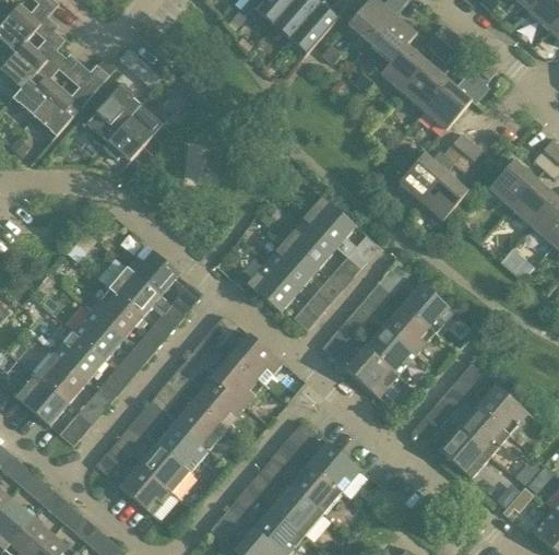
[(0,24),(0,37),(14,50),(15,51),(26,38),(27,39),(59,2),(56,0),(40,0),(30,12),(20,2),(0,24)]
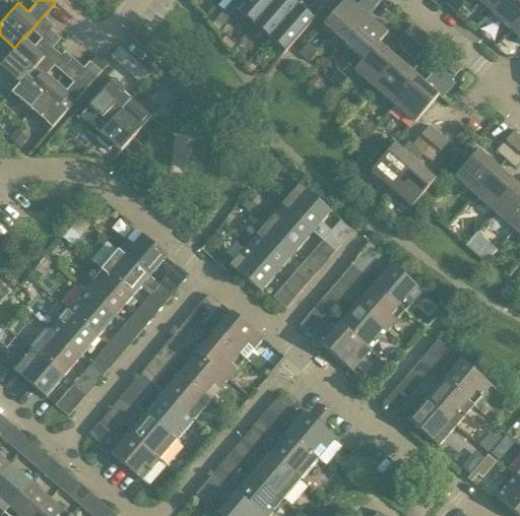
[(254,22),(273,0),(245,0),(238,8),(254,22)]
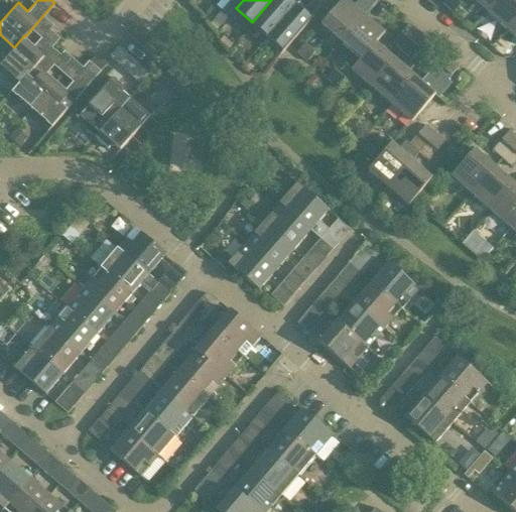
[(271,0),(252,22),(268,35),(295,4),(290,0),(271,0)]
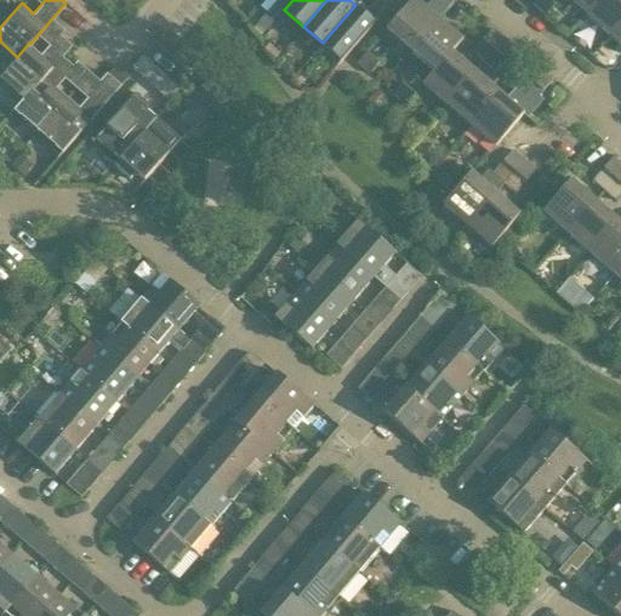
[(377,16),(387,4),(382,0),(371,0),(362,11),(355,5),(323,43),(340,58),(377,16)]
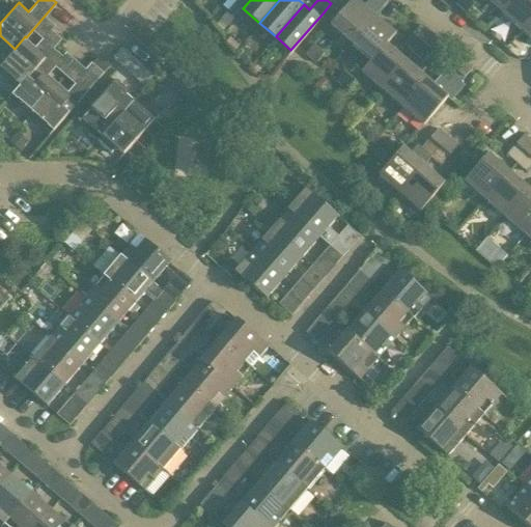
[(351,42),(374,12),(360,0),(348,0),(329,23),(351,42)]
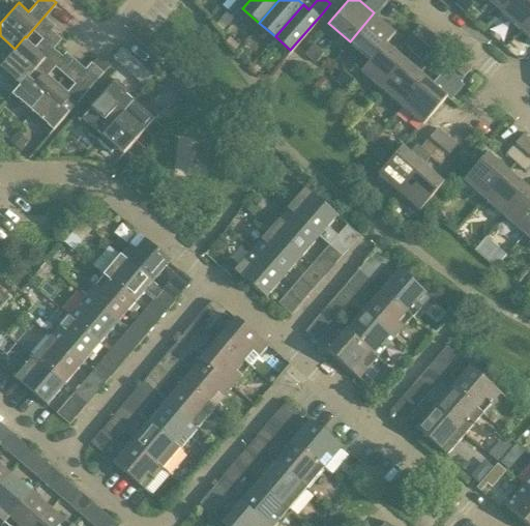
[(454,0),(453,1),(464,10),(472,1),(471,0),(454,0)]
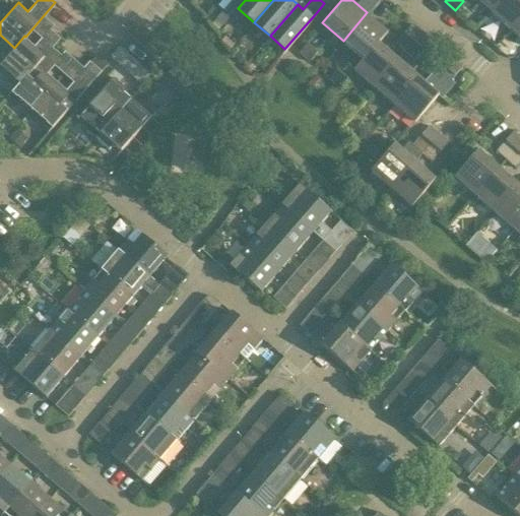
[(478,0),(491,10),(500,0),(478,0)]
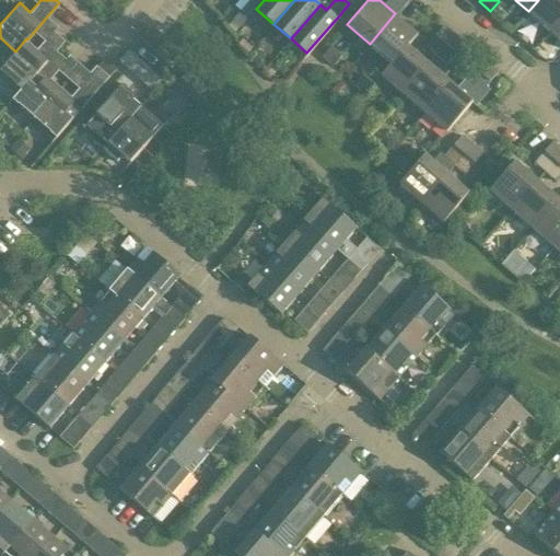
[(559,16),(559,0),(538,0),(528,11),(549,30),(559,16)]
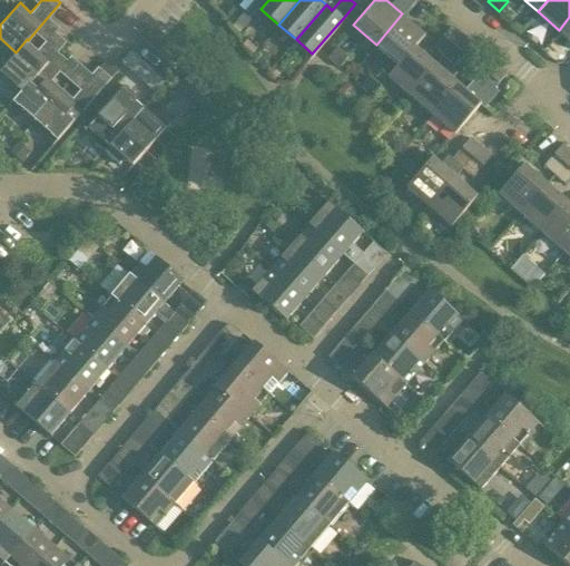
[(376,45),(396,62),(397,64),(414,45),(424,32),(402,13),(376,45)]
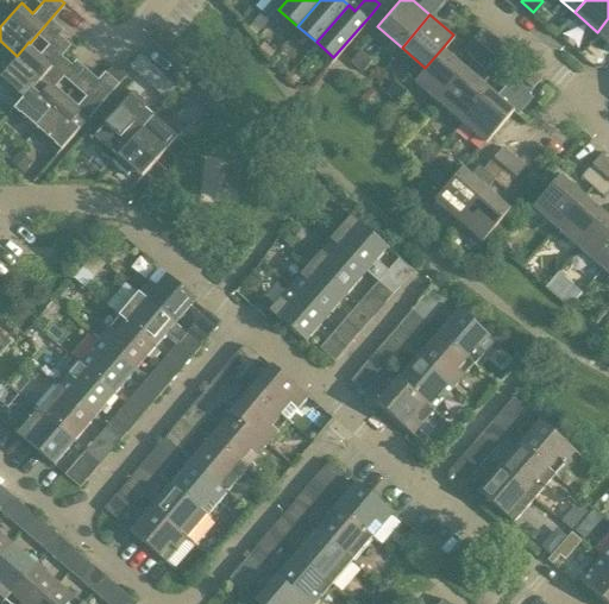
[(608,18),(597,32),(608,42),(608,18)]
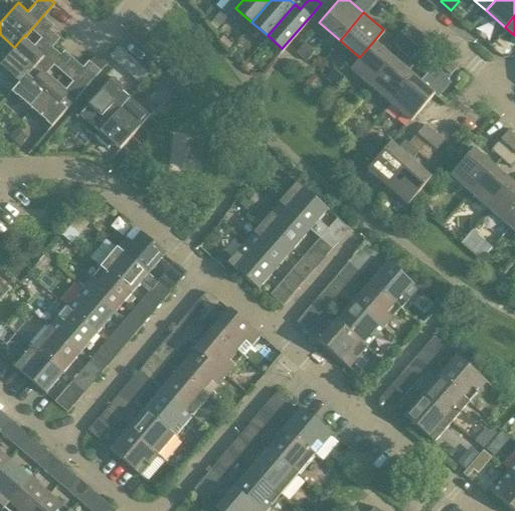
[(143,45),(153,34),(134,18),(125,28),(143,45)]
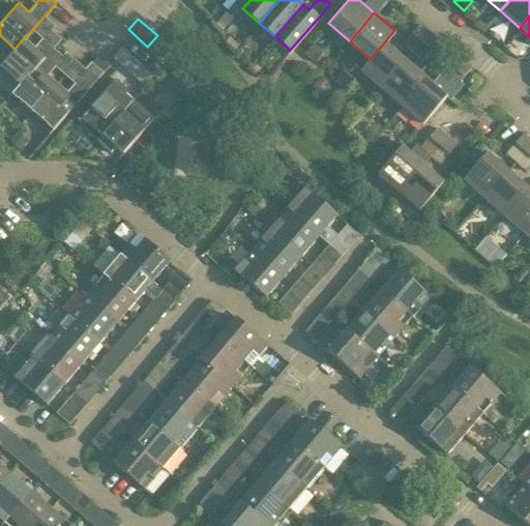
[(413,50),(431,30),(420,21),(403,41),(413,50)]
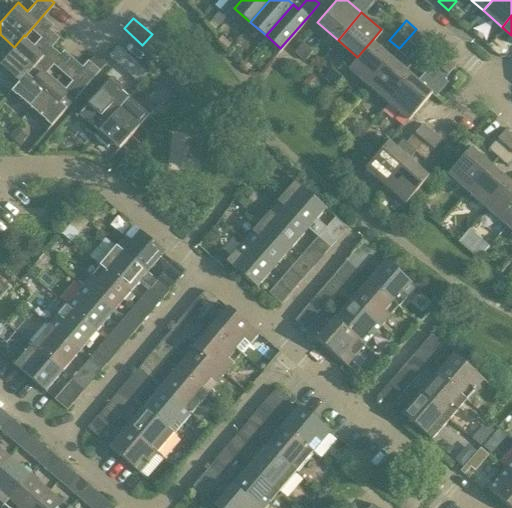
[(0,61),(0,63),(19,79),(19,80),(51,43),(51,44),(59,35),(49,26),(34,44),(25,36),(24,35),(14,47),(13,46),(0,61)]
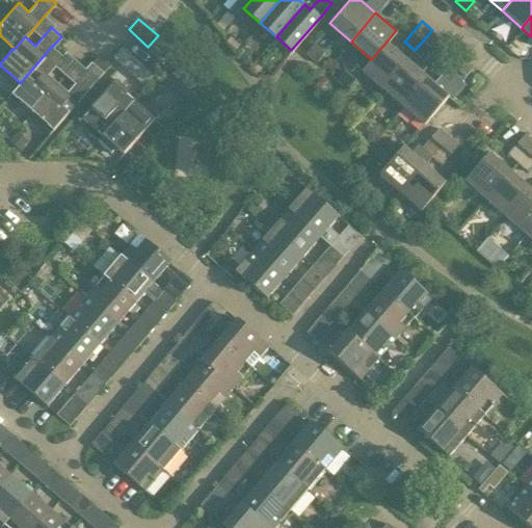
[(432,30),(415,50),(424,58),(442,38),(432,30)]
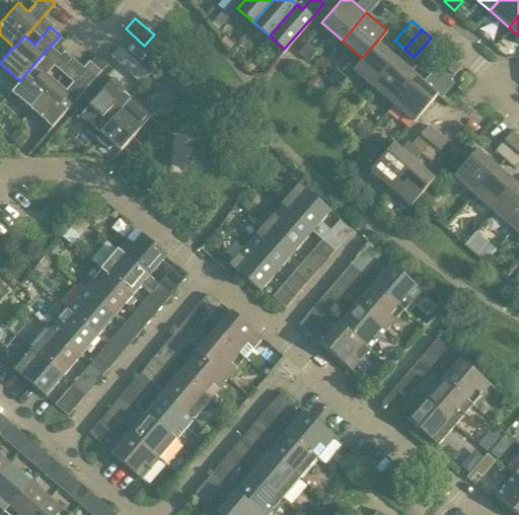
[(307,59),(315,50),(305,41),(297,50),(307,59)]
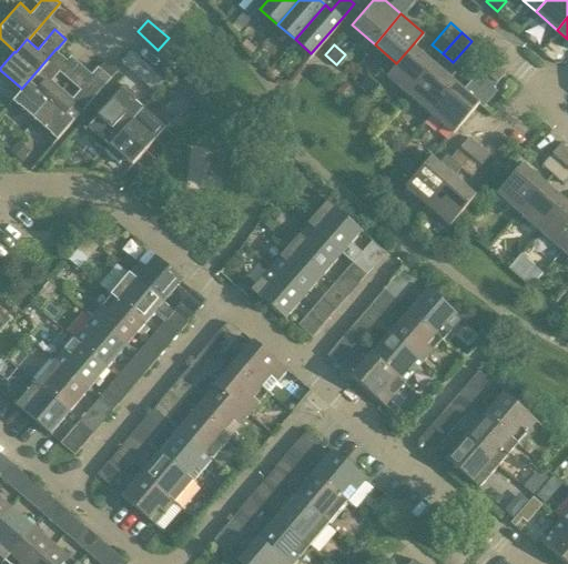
[(396,63),(395,62),(386,73),(408,93),(434,63),(413,44),(396,63)]
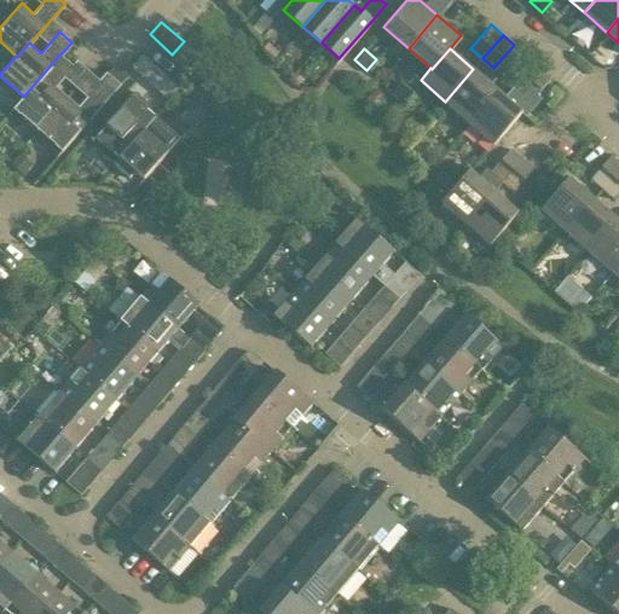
[(38,129),(68,93),(57,85),(75,64),(62,53),(62,52),(23,97),(23,96),(12,108),(38,129)]
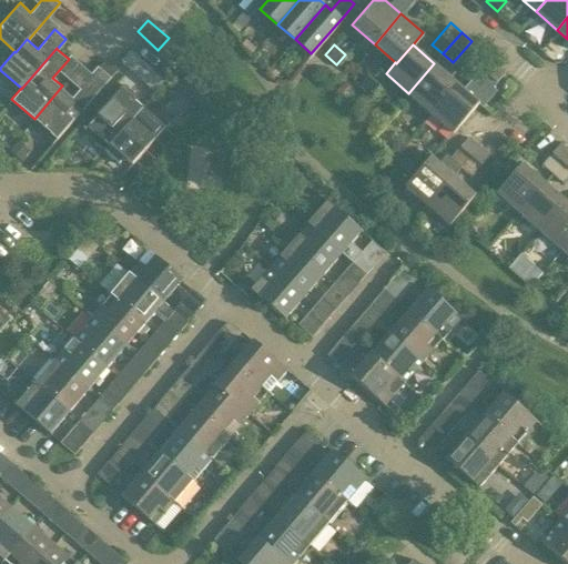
[(452,131),(478,101),(484,107),(497,90),(492,86),(505,70),(494,60),(479,77),(472,78),(463,88),(456,82),(429,112),(452,131)]
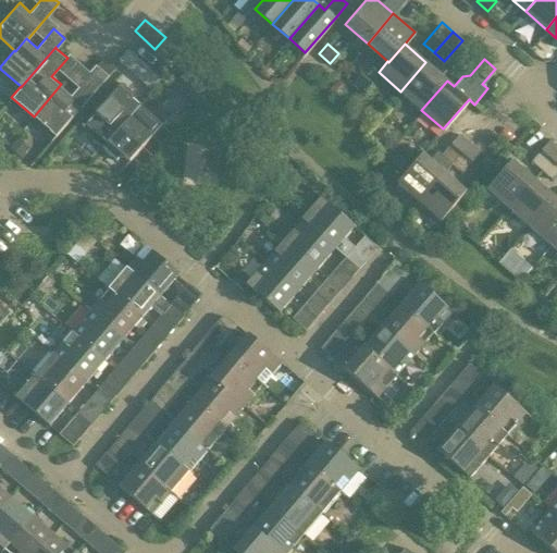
[(34,117),(54,135),(98,85),(108,74),(96,62),(86,74),(87,75),(71,94),(61,84),(34,117)]
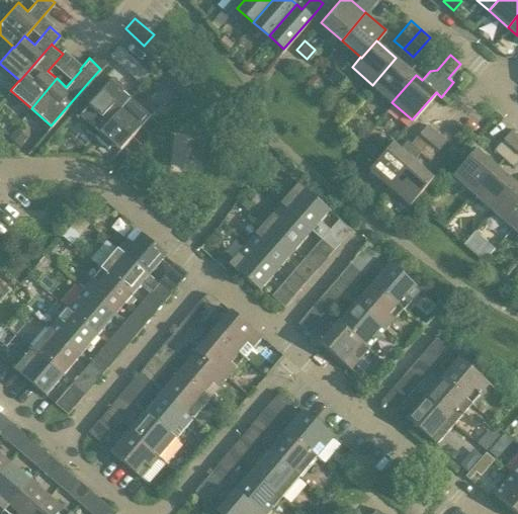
[(416,75),(396,58),(372,85),(392,102),(416,75)]
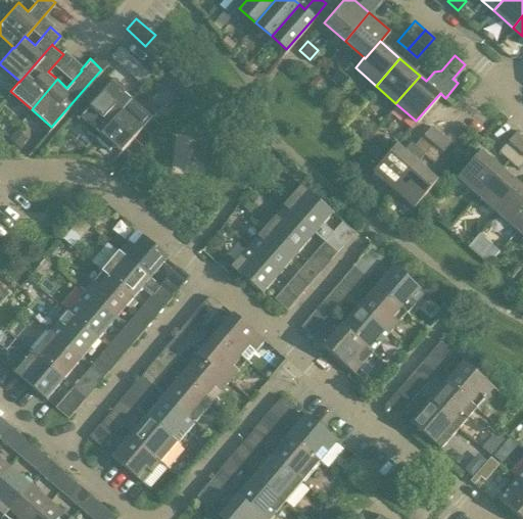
[(341,86),(348,77),(339,67),(330,77),(341,86)]
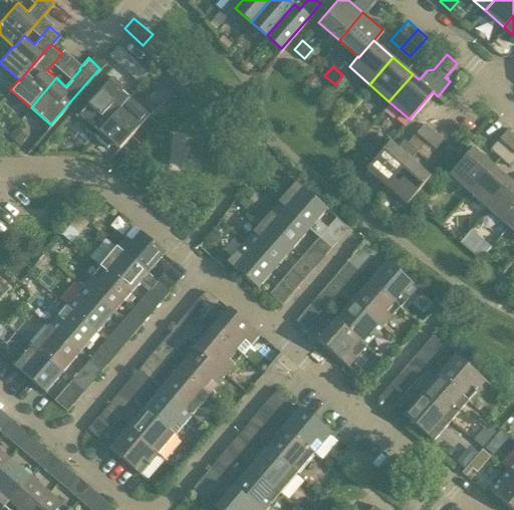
[(194,79),(188,74),(178,87),(183,91),(194,79)]
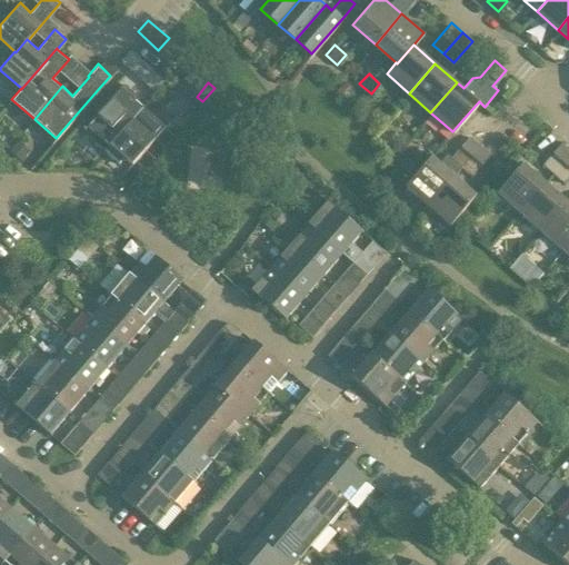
[(90,136),(105,149),(142,106),(131,96),(122,107),(110,97),(87,124),(95,130),(90,136)]
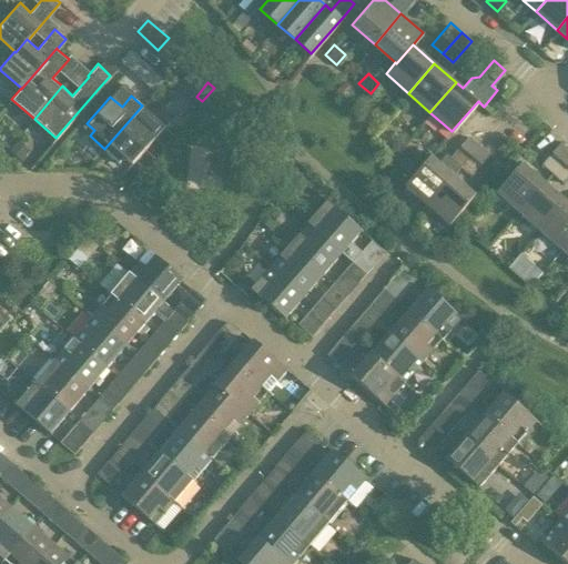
[(142,106),(104,149),(119,161),(123,155),(131,162),(154,136),(144,126),(153,116),(142,106)]
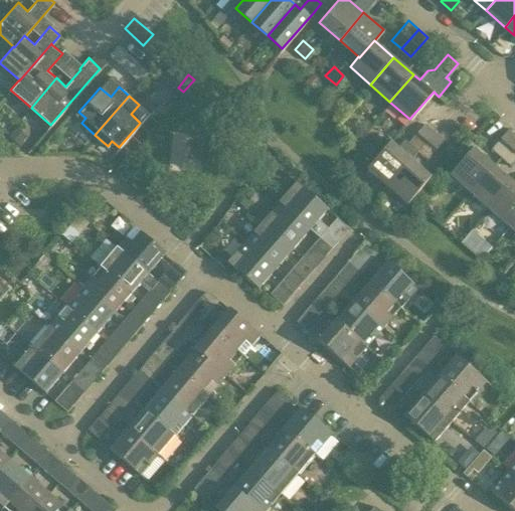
[(417,149),(435,129),(424,122),(407,141),(417,149)]
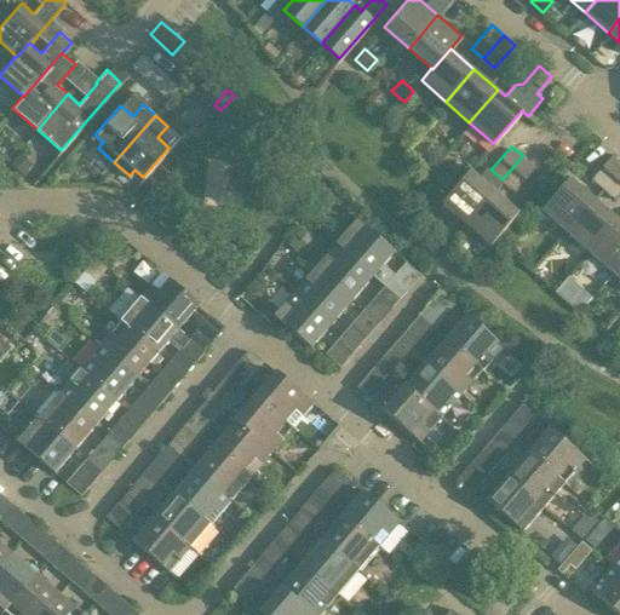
[(603,187),(619,166),(619,160),(612,153),(591,177),(603,187)]
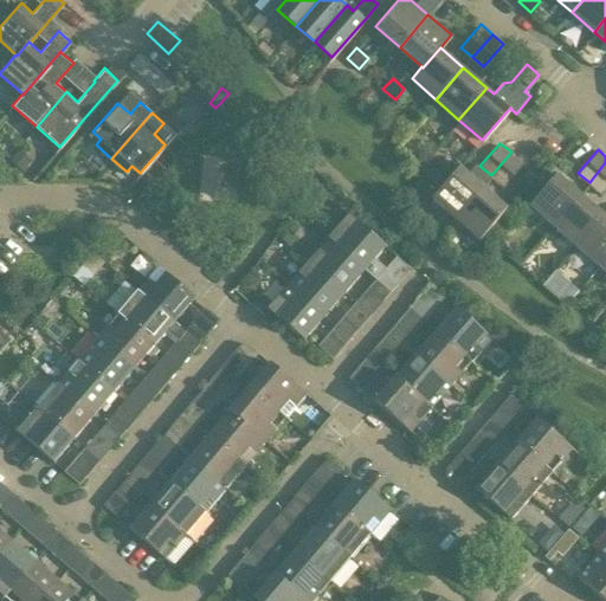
[(511,152),(491,175),(502,185),(513,173),(522,162),(520,160),(511,152)]
